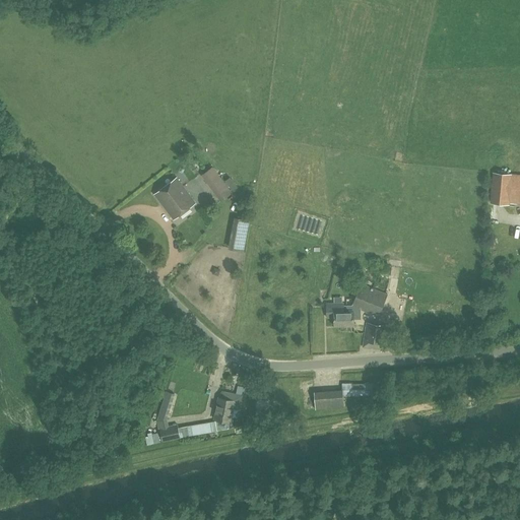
[(200,170),(196,163),(192,166),(196,173),(200,170)]
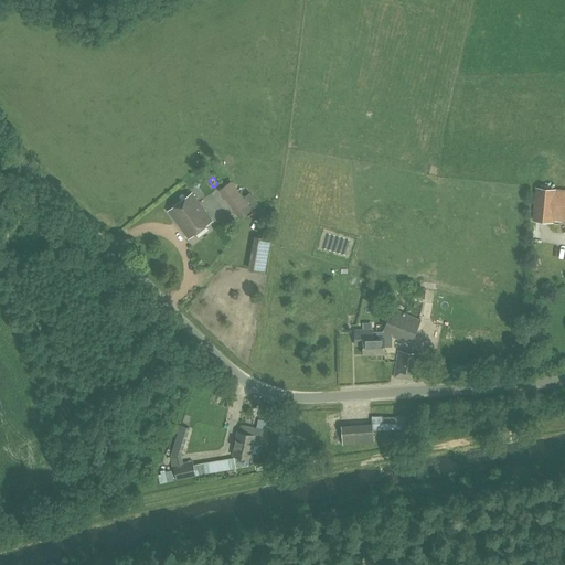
[(231,181),(220,190),(230,203),(241,195),(231,181)]
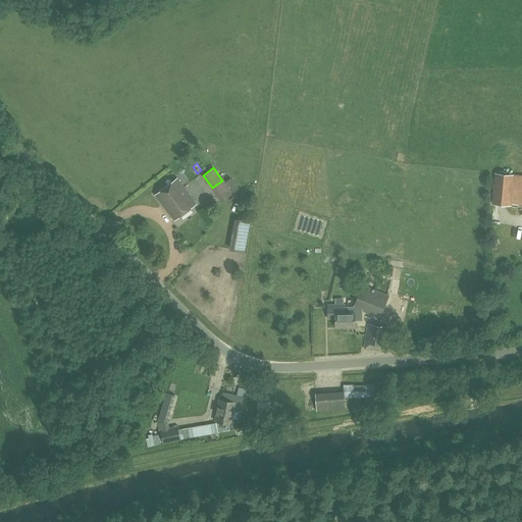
[(521,176),(496,174),(493,203),(510,205),(510,201),(521,202),(521,176)]
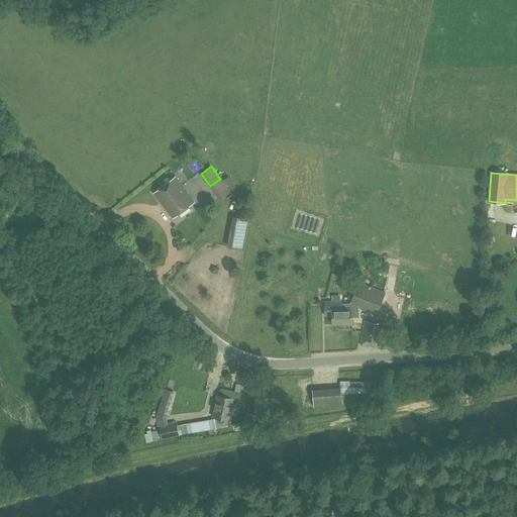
[(175,177),(153,193),(165,207),(173,217),(194,201),(186,191),(175,177)]
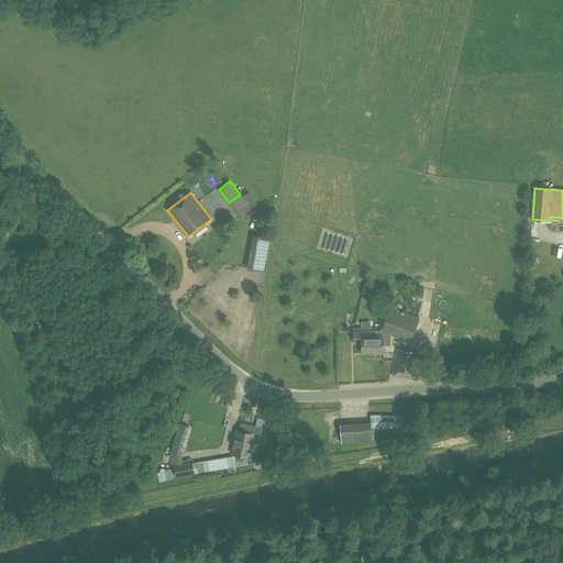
[(251,262),(250,269),(252,269),(263,272),(266,258),(255,256),(252,255),(251,262)]
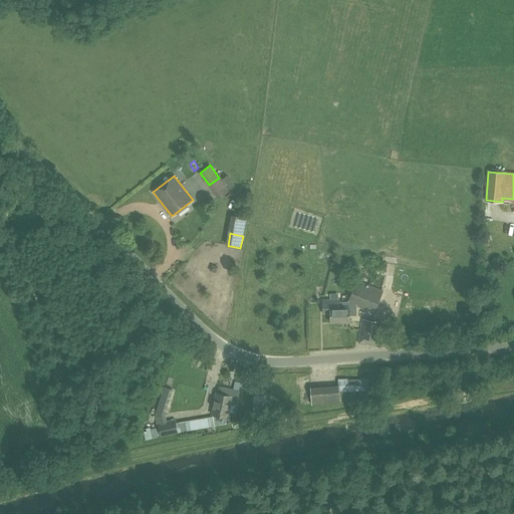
[(356,280),(348,302),(356,301),(356,306),(374,313),(383,291),(366,284),(359,281),(356,280)]
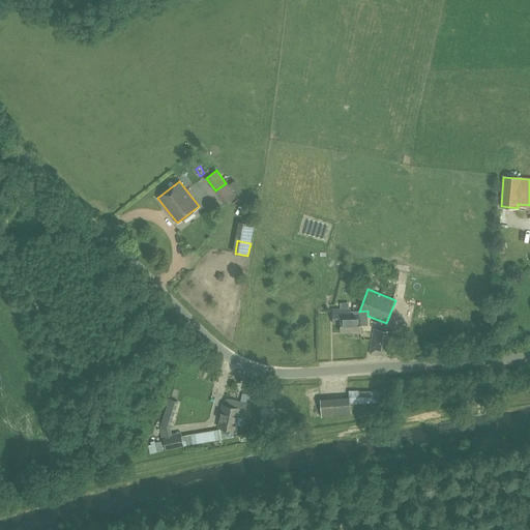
[(350,308),(333,310),(333,323),(341,323),(341,331),(355,331),(361,331),(361,325),(367,325),(367,316),(367,311),(359,312),(353,312),(354,318),(350,318),(350,308)]
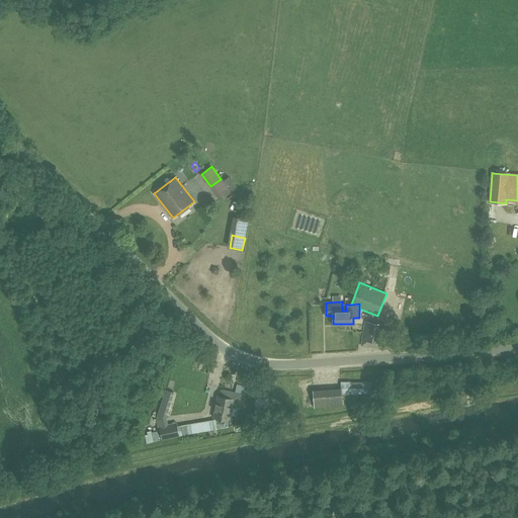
[(438,305),(419,303),(419,309),(437,311),(438,305)]
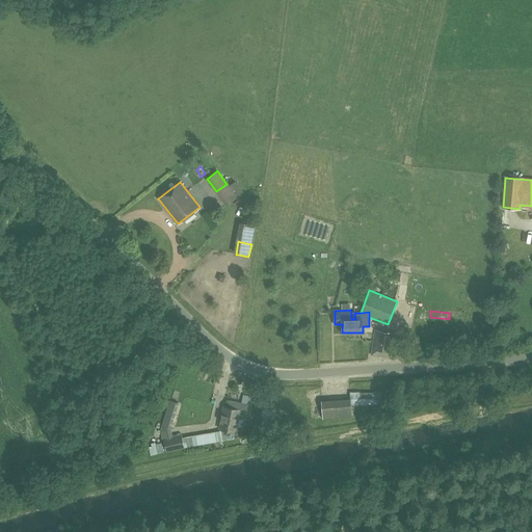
[(396,333),(375,329),(371,354),(392,357),(396,333)]
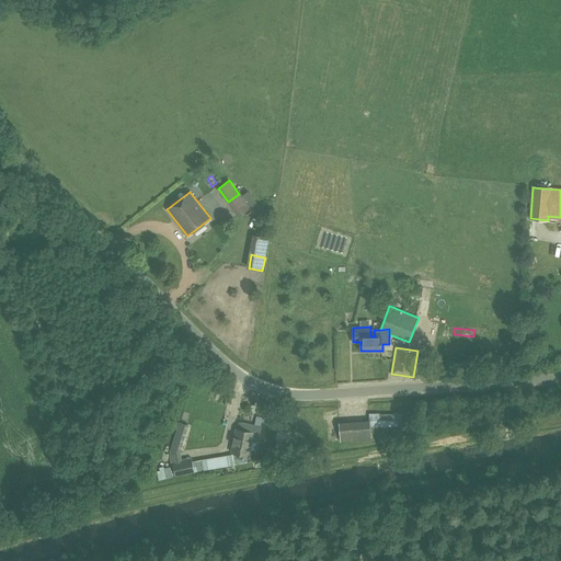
[(380,427),(408,427),(408,415),(379,415),(380,427)]
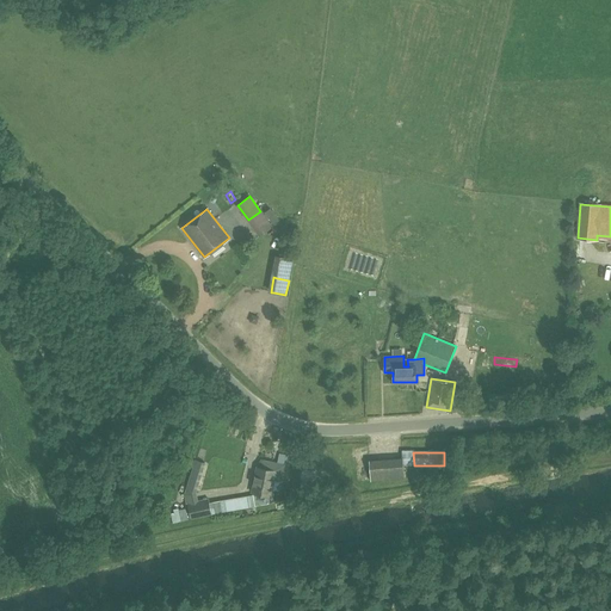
[(187,489),(196,492),(204,462),(197,460),(187,489)]
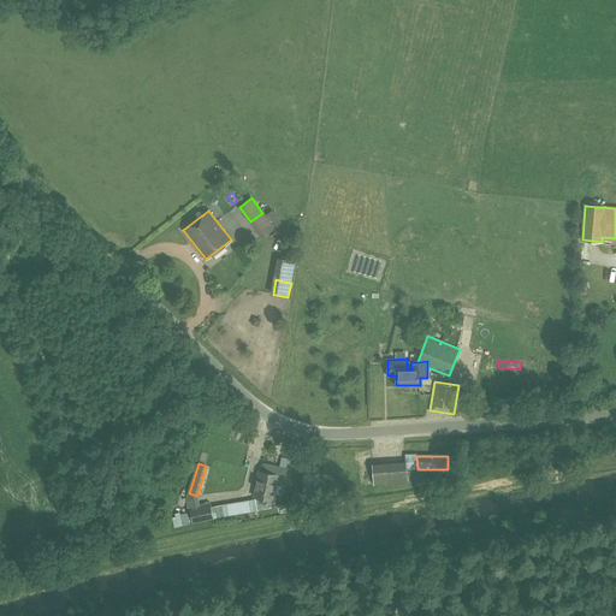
[(408,483),(406,463),(372,466),(374,485),(408,483)]
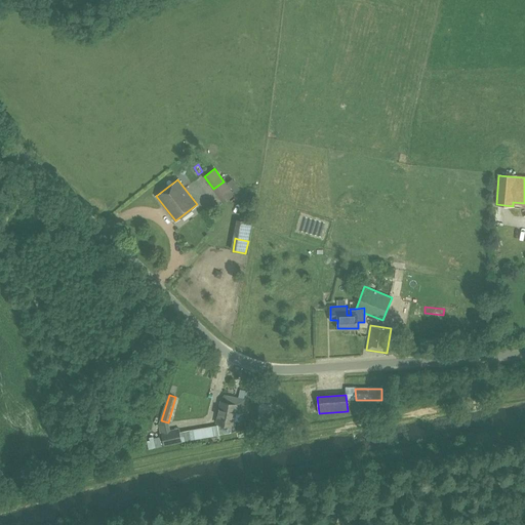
[(242,413),(244,399),(238,398),(237,399),(226,396),(223,402),(221,401),(216,423),(233,427),(235,412),(242,413)]
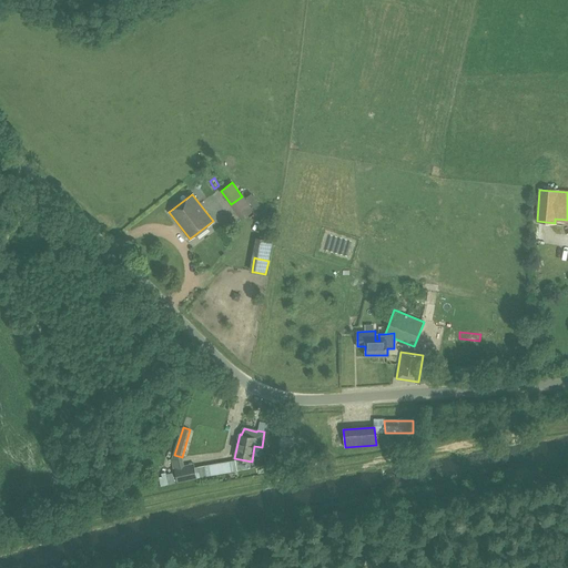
[(267,453),(257,450),(256,465),(265,466),(267,453)]
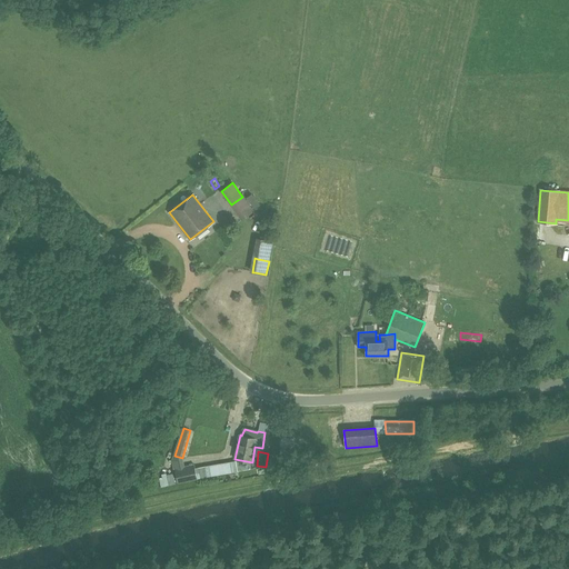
[(197,479),(208,477),(231,472),(237,472),(236,465),(229,466),(229,465),(207,469),(206,466),(199,467),(199,472),(196,473),(195,465),(175,469),(178,483),(198,479),(197,479)]
